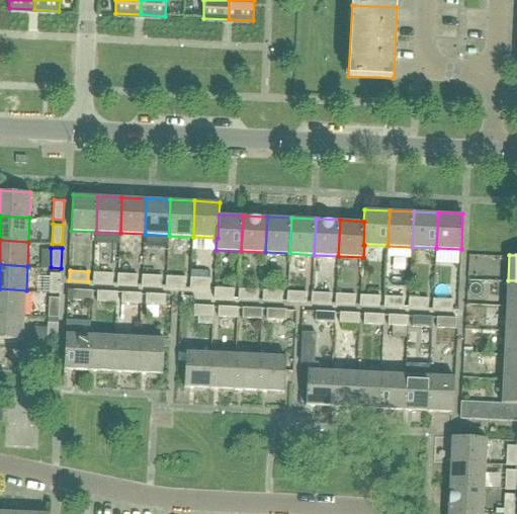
[(93,281),(113,282),(113,272),(94,271),(93,281)]
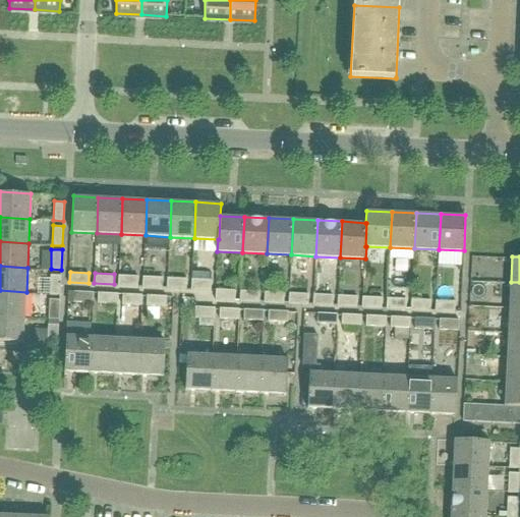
[(50,294),(60,294),(61,274),(50,274),(50,294)]
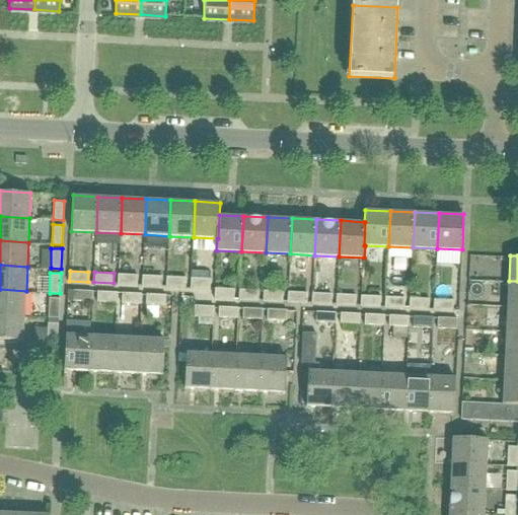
[(118,284),(138,285),(138,274),(119,274),(118,284)]
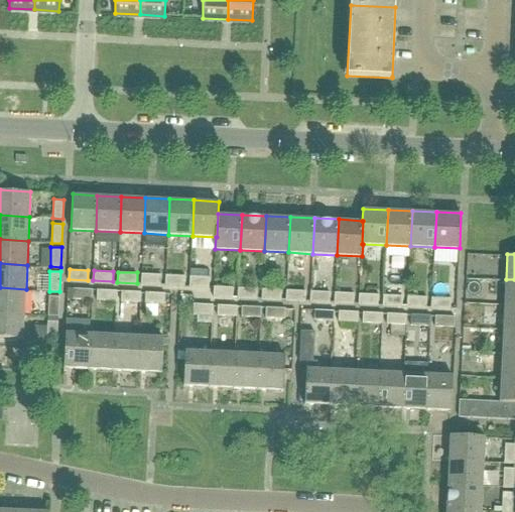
[(141,283),(161,284),(161,273),(142,272),(141,283)]
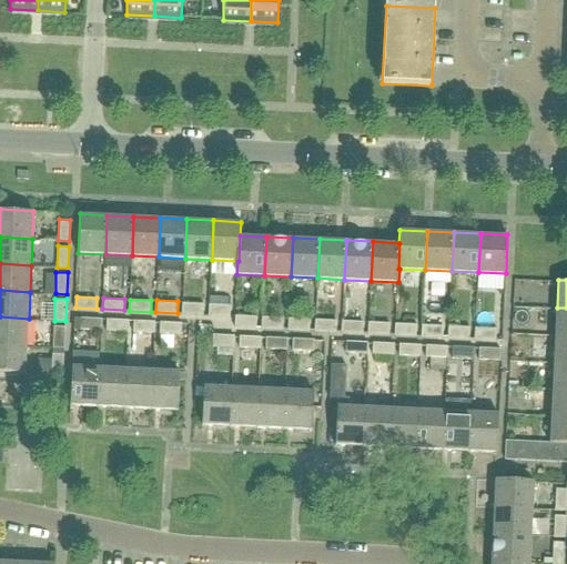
[(182,313),(204,314),(204,302),(183,301),(182,313)]
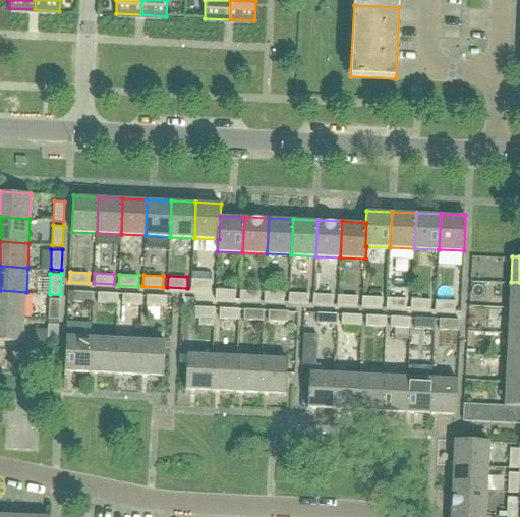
[(192,278),(191,288),(212,289),(212,278),(192,278)]
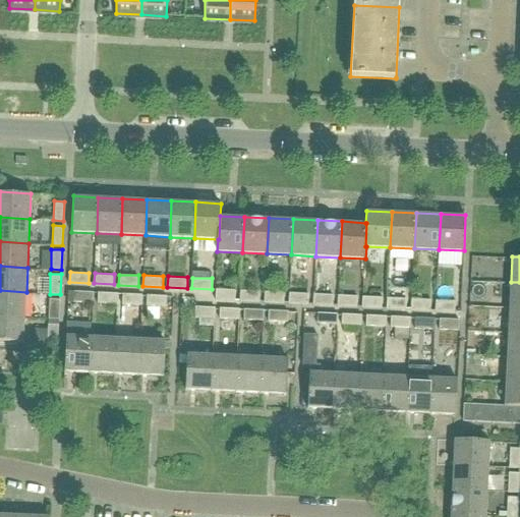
[(519,282),(511,282),(510,306),(519,306),(519,282)]
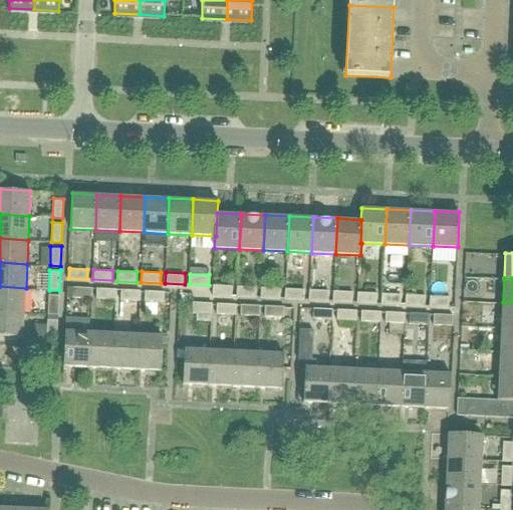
[(214,284),(214,285),(213,294),(233,295),(233,285),(214,284)]
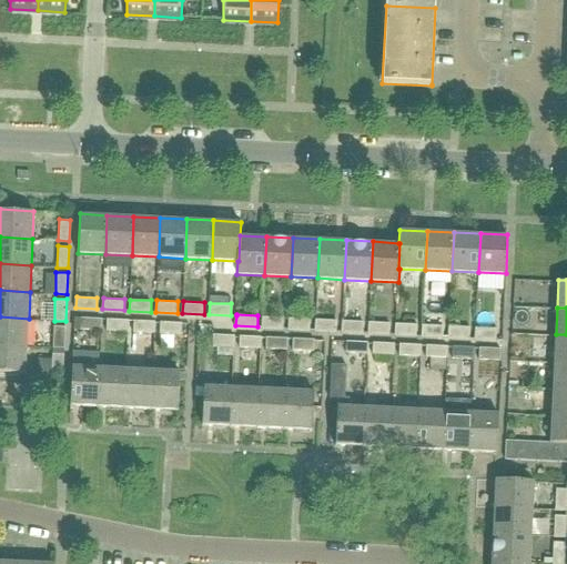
[(262,315),(262,326),(283,328),(284,316),(262,315)]
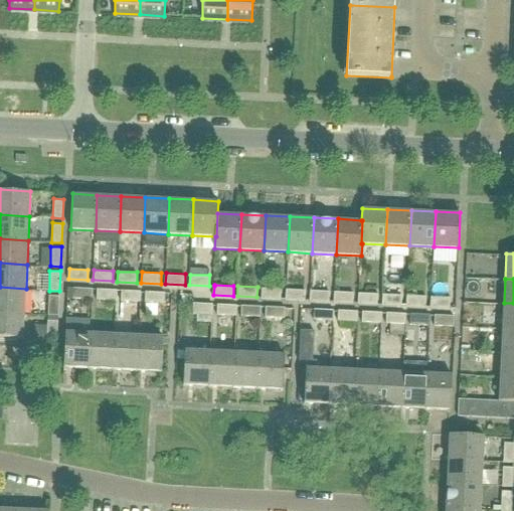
[(0,311),(24,313),(26,289),(0,287),(0,311)]
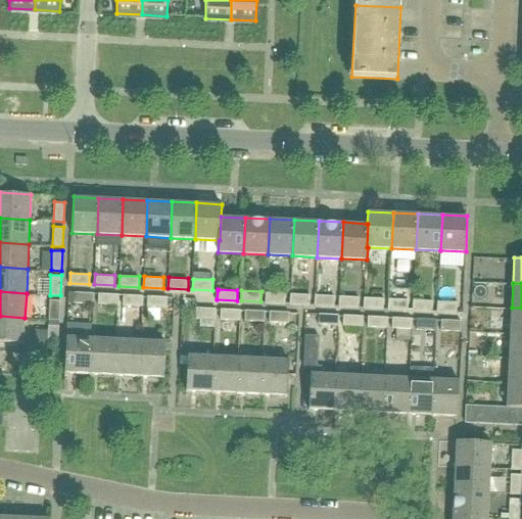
[(94,292),(75,291),(74,301),(93,303),(94,292)]
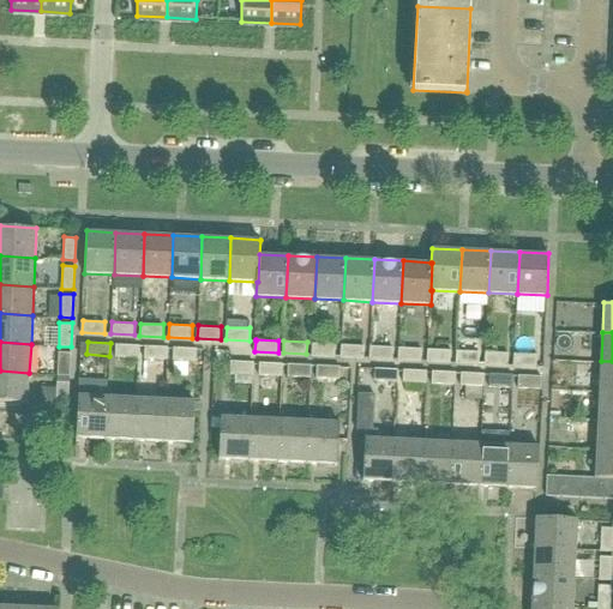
[(312,355),(336,356),(336,343),(313,342),(312,355)]
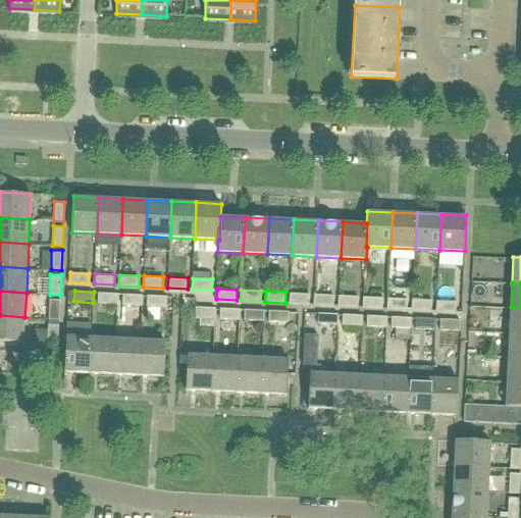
[(118,294),(99,293),(98,303),(117,304),(118,294)]
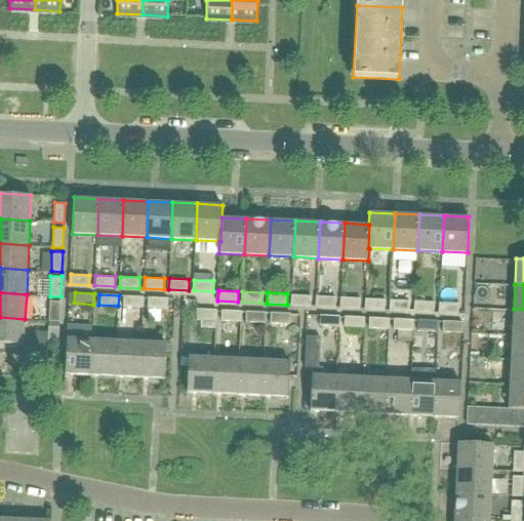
[(291,305),(311,306),(312,295),(292,294),(291,305)]
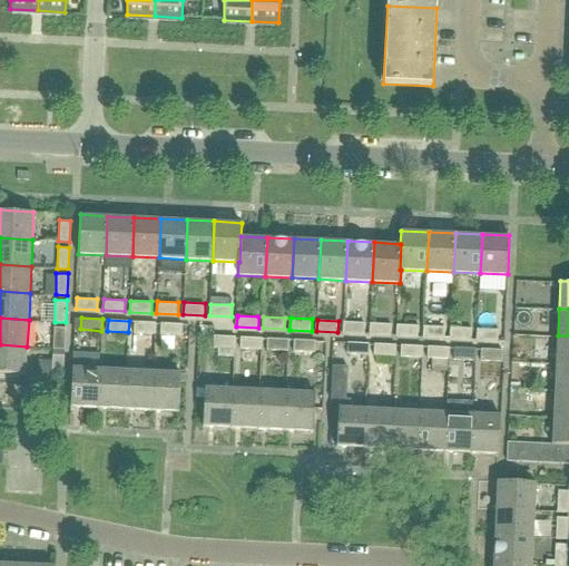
[(156,322),(135,321),(134,332),(156,333),(156,322)]
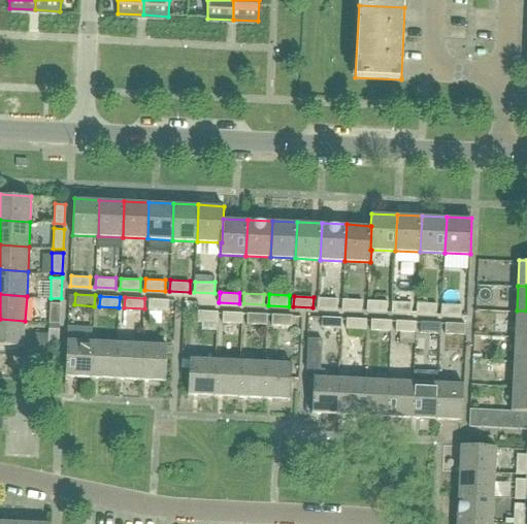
[(318,307),(337,308),(338,298),(319,297),(318,307)]
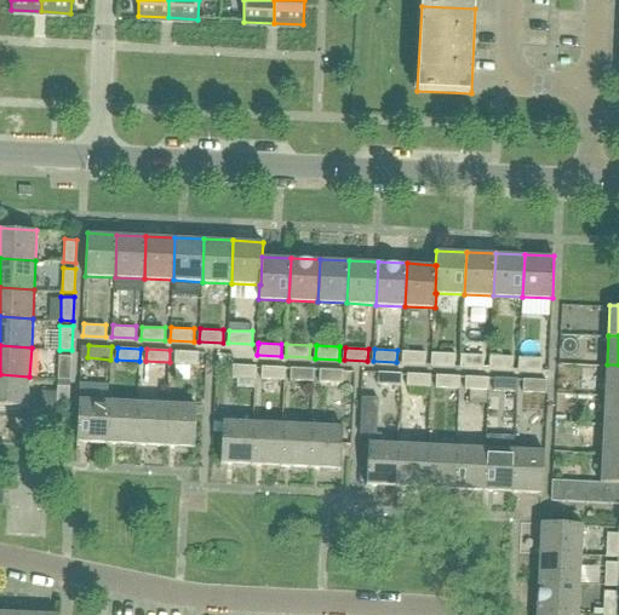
[(199,351),(176,350),(175,362),(199,363),(199,351)]
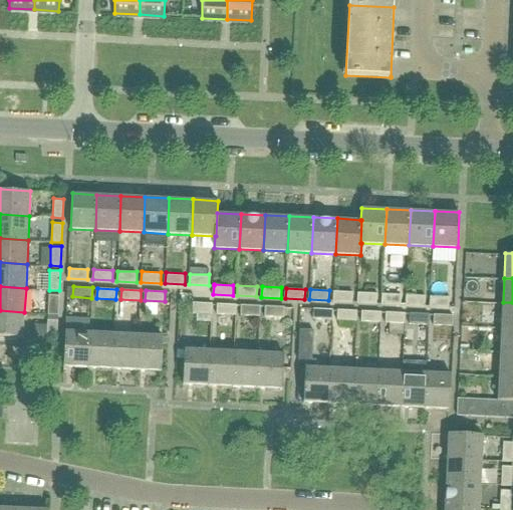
[(334,290),(333,300),(352,301),(353,291),(334,290)]
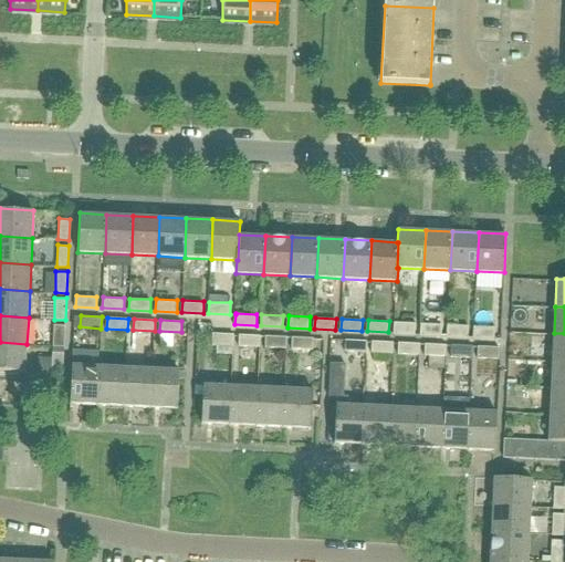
[(395,321),(394,332),(415,333),(416,322),(395,321)]
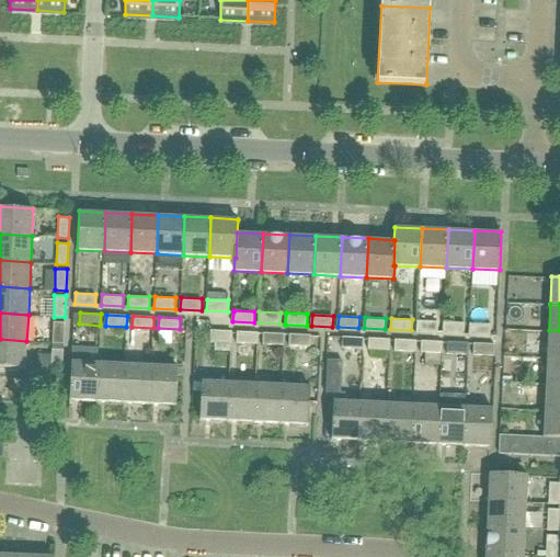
[(418,319),(416,331),(437,331),(438,320),(418,319)]
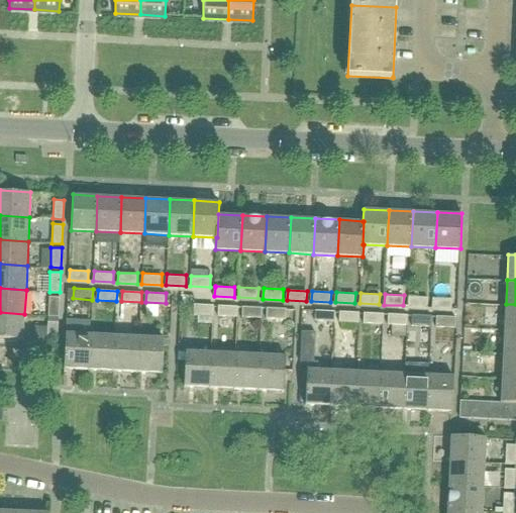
[(59,316),(60,296),(49,296),(48,315),(59,316)]
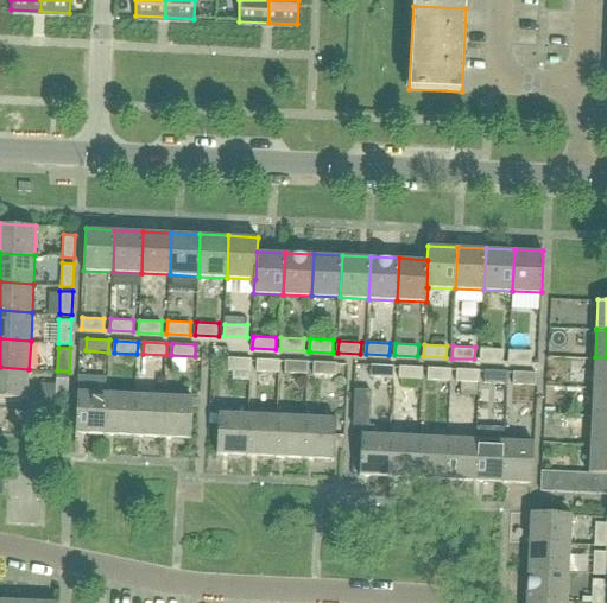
[(481,348),(480,360),(503,360),(504,348),(481,348)]
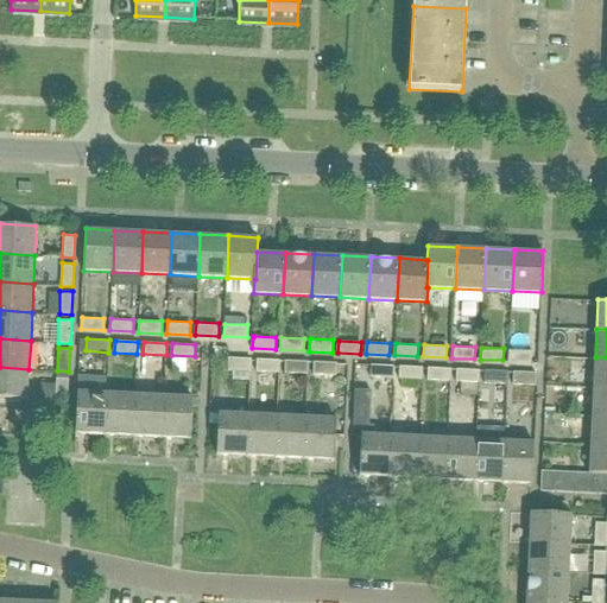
[(509,361),(531,362),(532,349),(509,349),(509,361)]
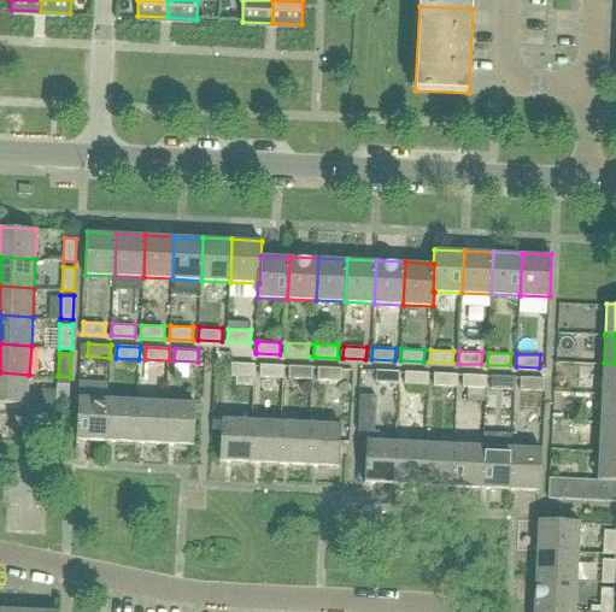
[(256,375),(256,363),(232,362),(232,375),(256,375)]
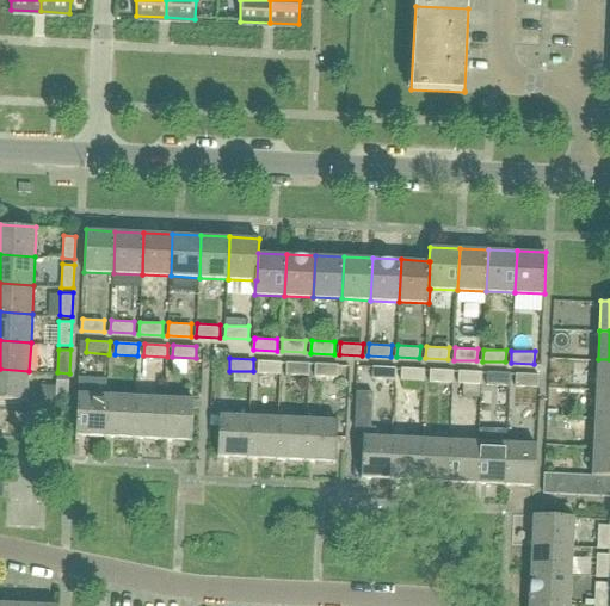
[(281,373),(282,360),(258,359),(258,372),(281,373)]
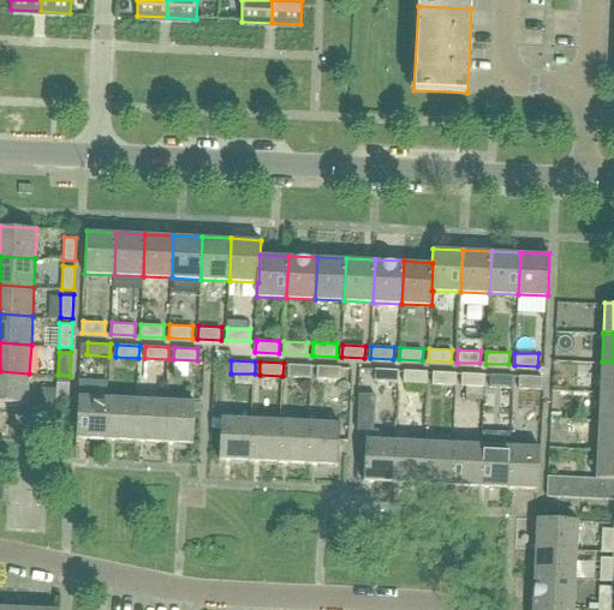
[(613,362),(602,362),(601,390),(613,390),(613,362)]
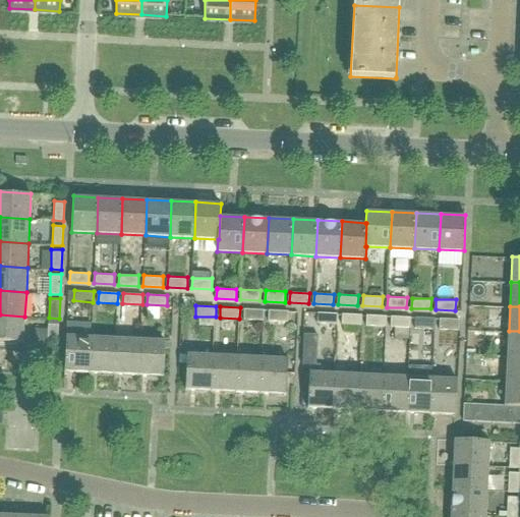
[(265,309),(245,308),(244,319),(265,320),(265,309)]
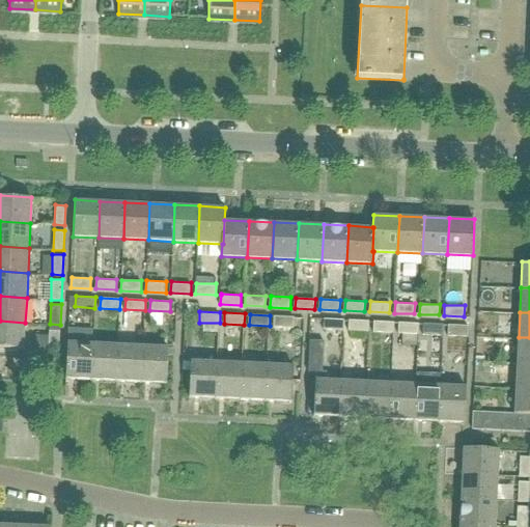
[(295,316),(274,315),(274,326),(294,327),(295,316)]
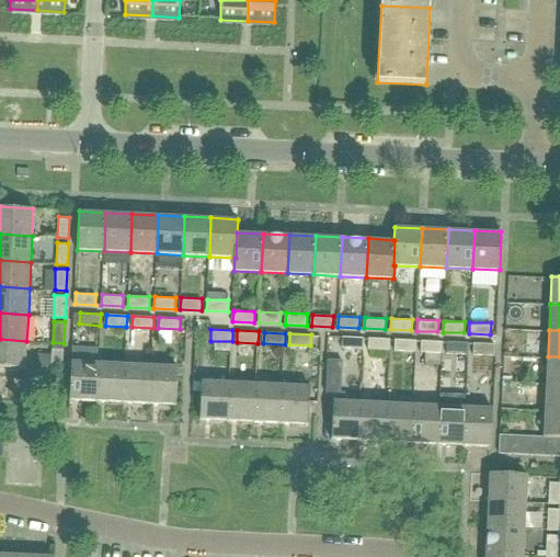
[(363,348),(364,337),(343,336),(342,348),(363,348)]
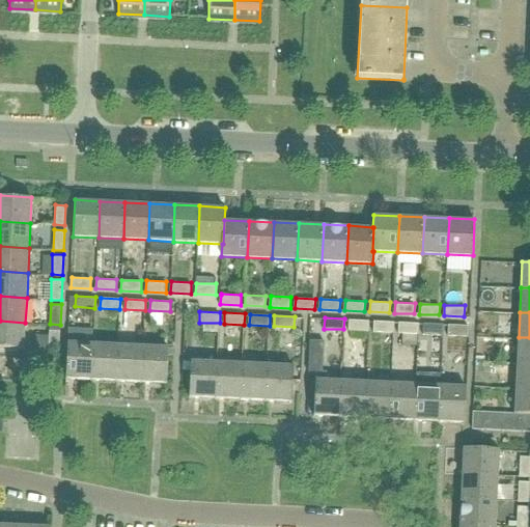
[(364,320),(350,319),(349,329),(364,330),(368,330),(369,320),(364,320)]
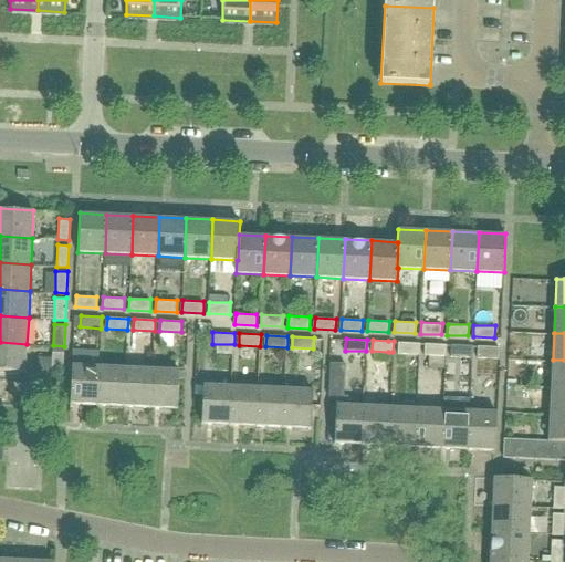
[(0,370),(25,372),(27,344),(0,342),(0,370)]
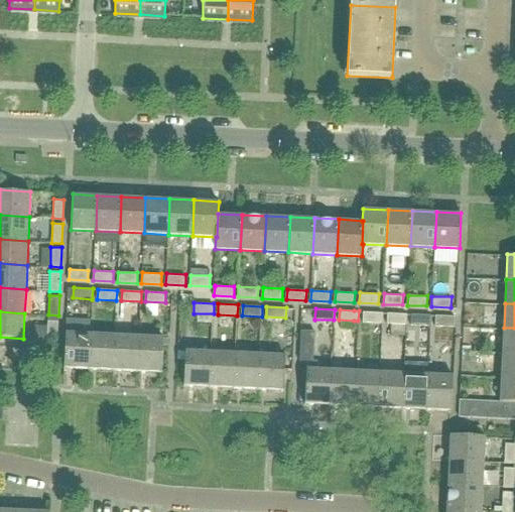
[(383,312),(364,311),(363,322),(382,323),(383,312)]
